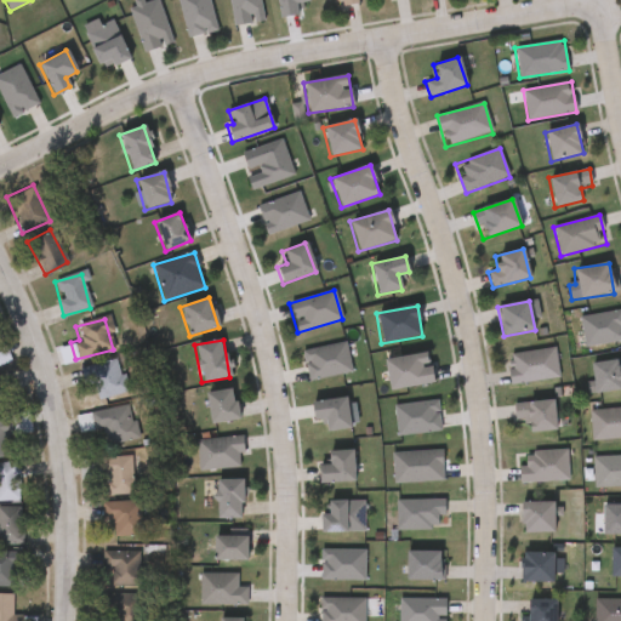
[(308,381),(302,352),(345,342),(352,372),(308,381)]
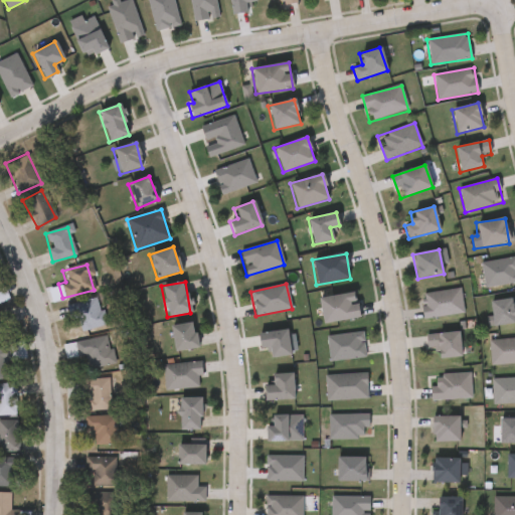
[(464,314),(423,320),(419,295),(460,289),(464,314)]
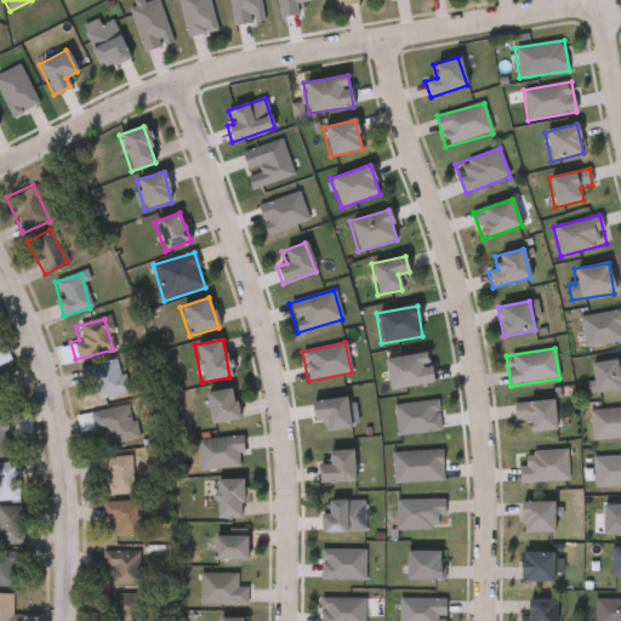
[(383,360),(427,353),(433,383),(389,391),(383,360)]
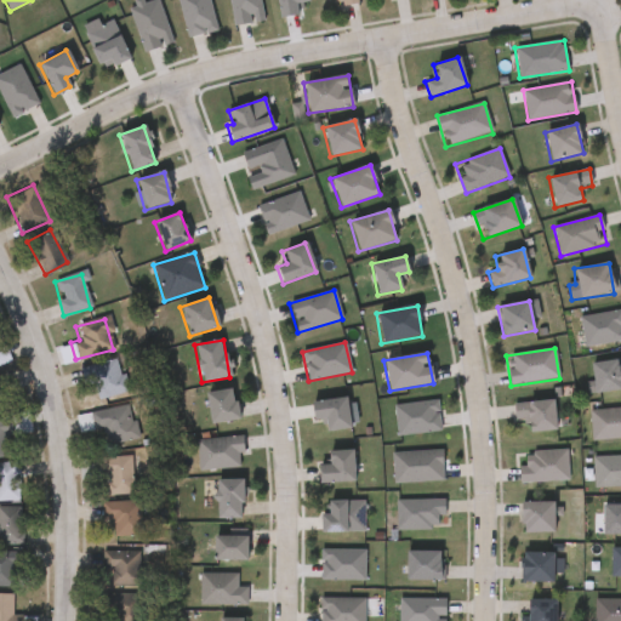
[(78,368),(112,355),(124,391),(90,403),(78,368)]
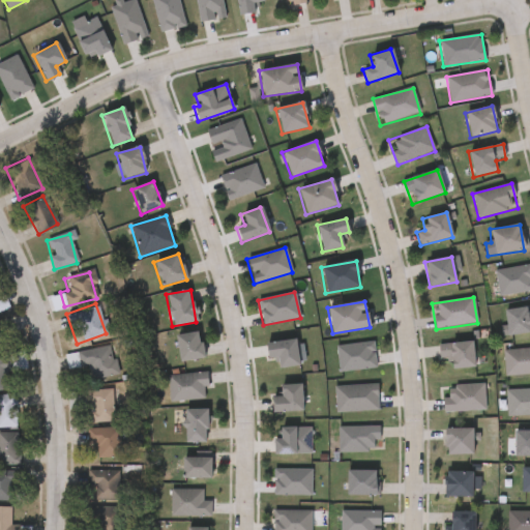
[(503,311),(529,306),(529,322),(527,323),(528,333),(507,336),(503,311)]
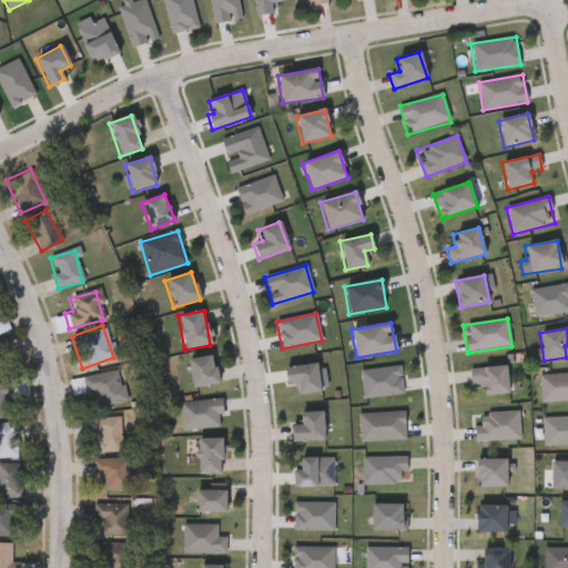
[(219,384),(191,388),(186,361),(213,355),(219,384)]
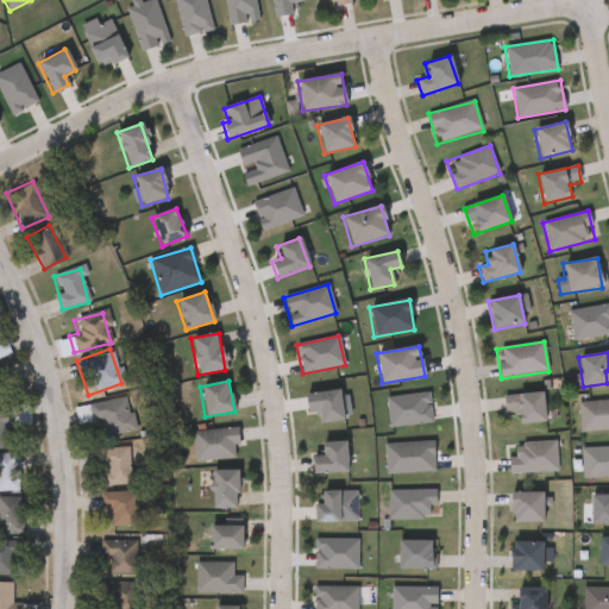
[(305,394),(339,391),(341,422),(318,424),(316,413),(306,414),(305,394)]
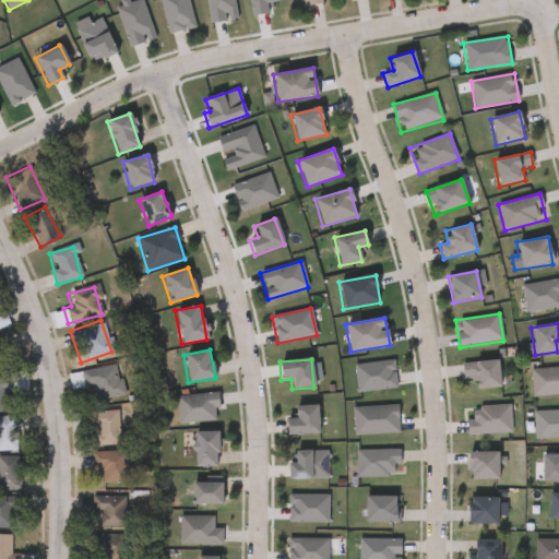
[(466,380),(464,364),(499,360),(502,388),(478,390),(477,380),(466,380)]
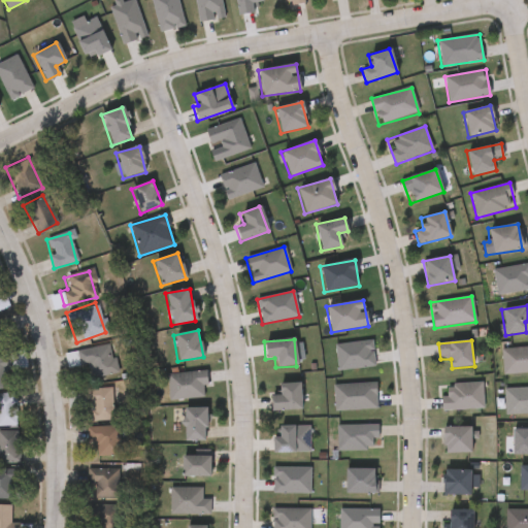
[(501,349),(527,347),(527,373),(502,375),(501,349)]
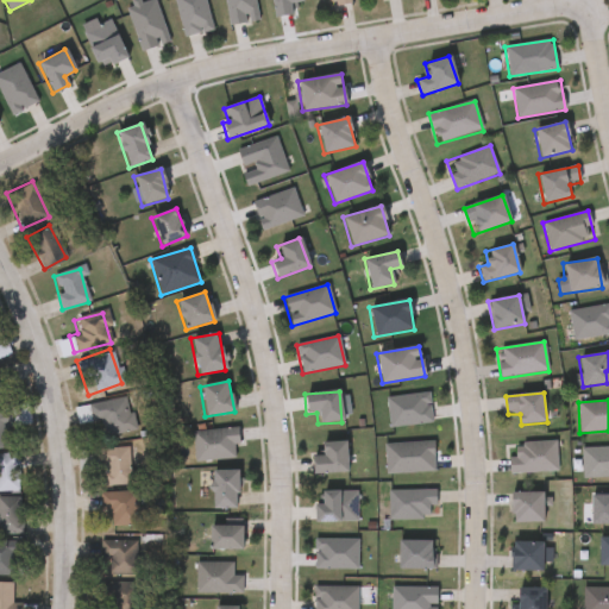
[(133,433),(94,435),(92,403),(131,401),(133,433)]
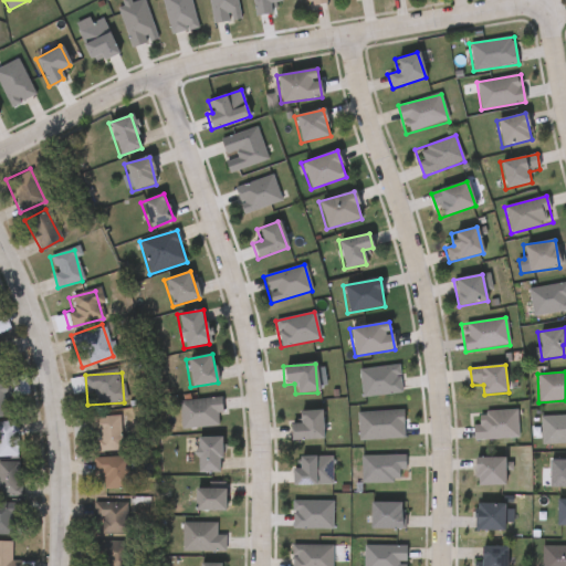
[(16,415),(0,416),(0,383),(10,381),(16,415)]
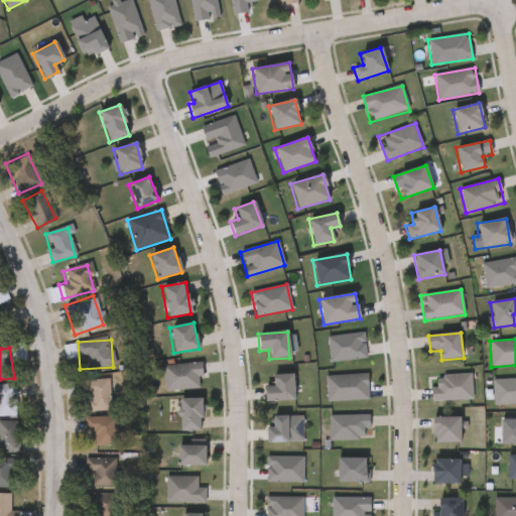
[(201,363),(203,389),(164,392),(162,366),(201,363)]
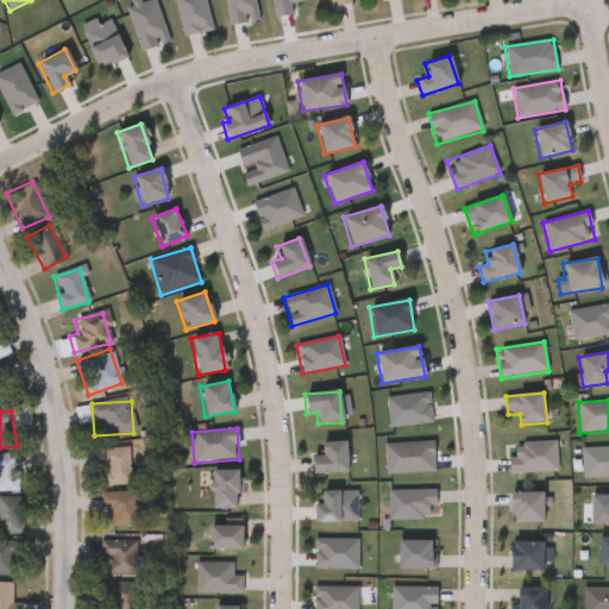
[(516,449),(526,447),(526,443),(557,441),(558,458),(558,471),(510,473),(510,459),(516,459),(516,449)]
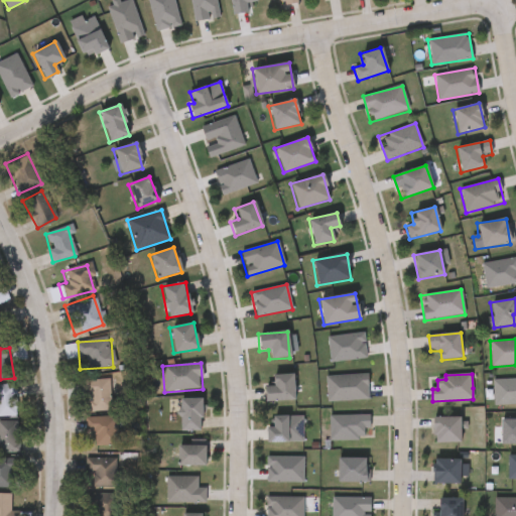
[(272,375),(293,375),(293,401),(263,401),(263,387),(272,387),(272,375)]
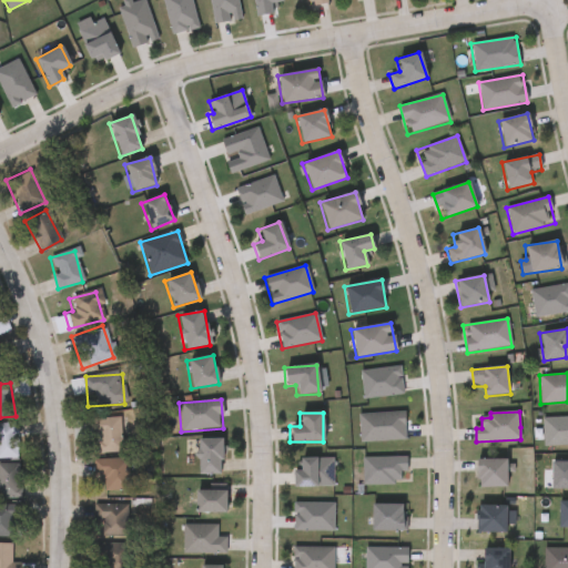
[(404,413),(405,440),(359,443),(358,414),(404,413)]
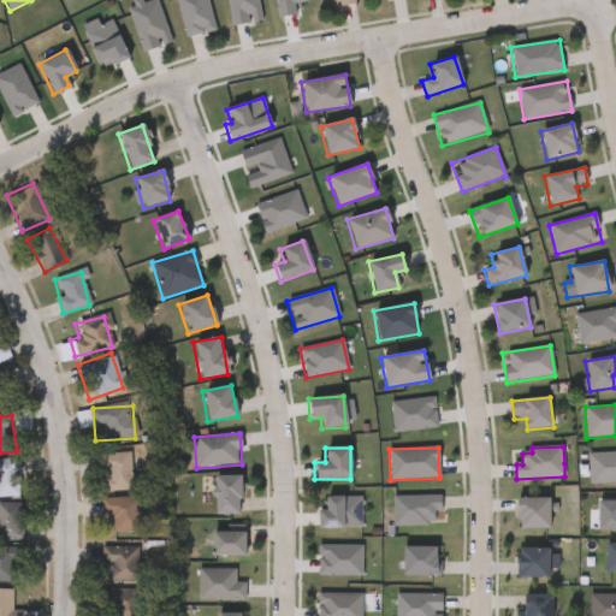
[(587,454),(615,451),(615,483),(588,485),(587,454)]
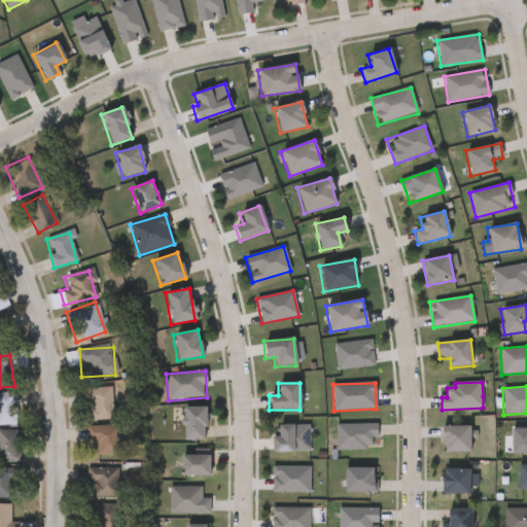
[(85,387),(109,387),(109,419),(85,419),(85,387)]
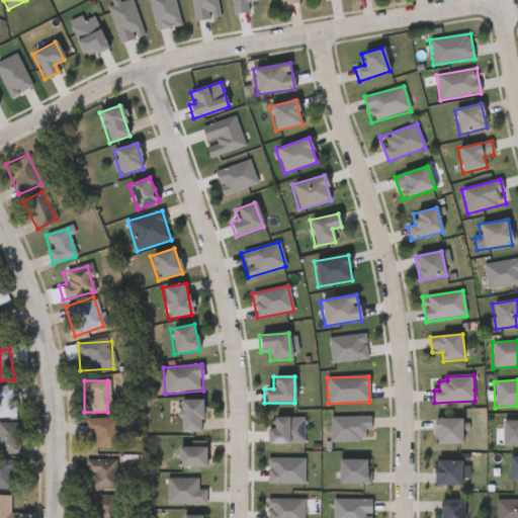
[(16,416),(0,416),(0,385),(15,385),(16,416)]
